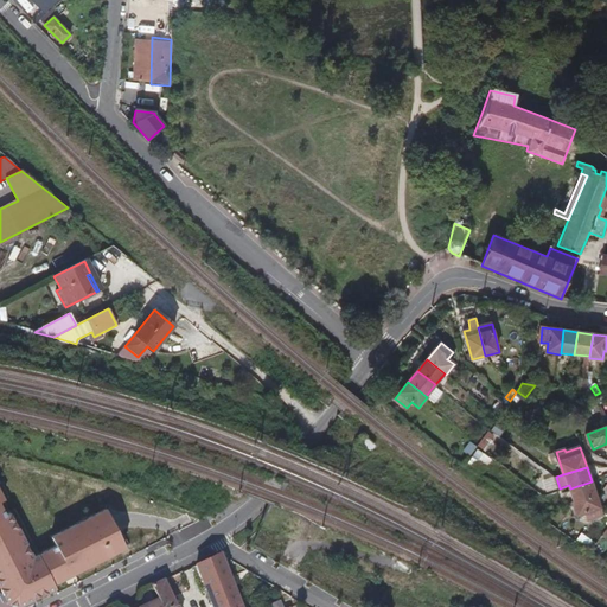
[(575,503),(596,496),(592,481),(570,489),(575,503)]
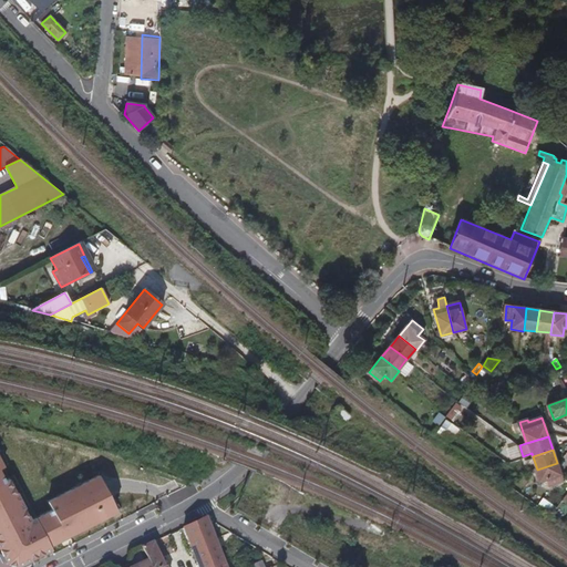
[(51,545),(119,511),(100,475),(49,502),(53,511),(32,521),(10,478),(8,481),(1,470),(4,467),(0,459),(0,548),(9,565),(14,566),(20,566),(53,549),(51,545)]
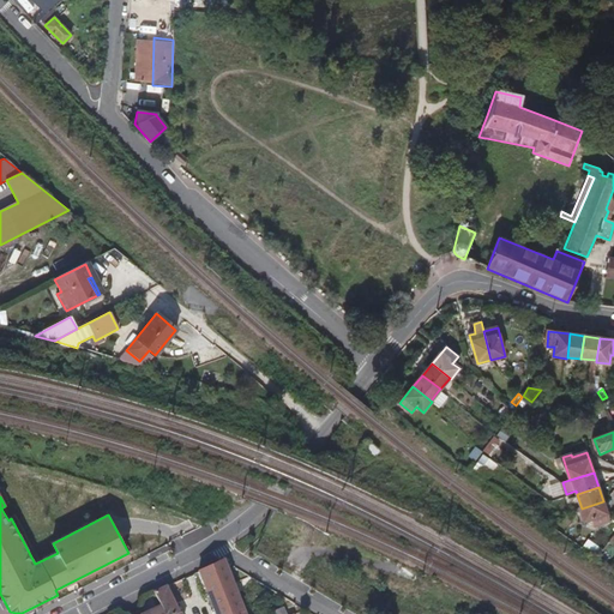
[(609,521),(603,501),(582,509),(581,510),(584,522),(593,518),(595,527),(609,521)]
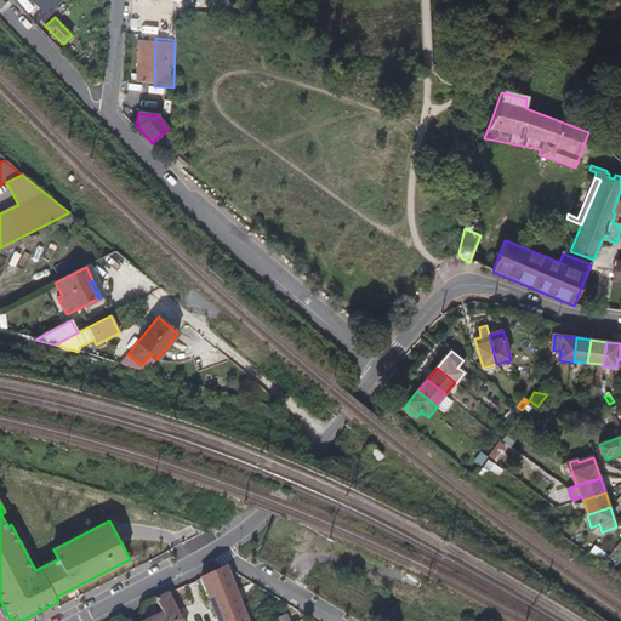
[(602,533),(599,524),(591,528),(593,535),(602,533)]
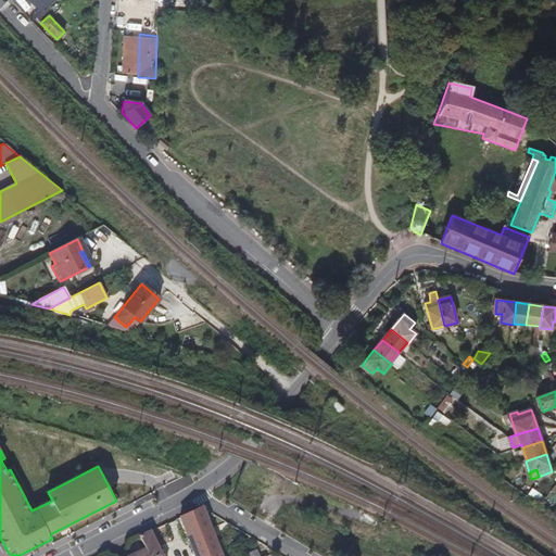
[(538,505),(543,498),(535,492),(532,496),(516,485),(514,488),(538,505)]
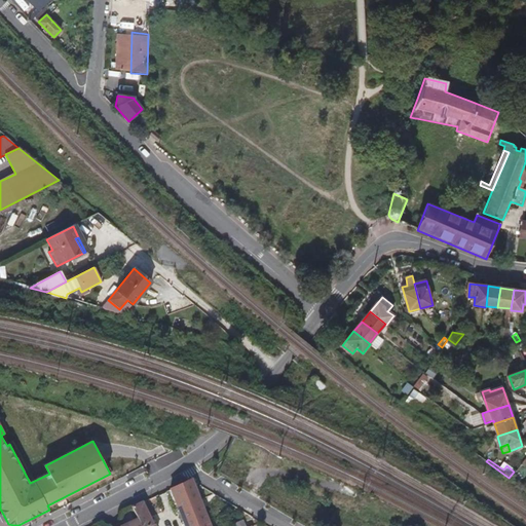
[(279,490),(283,482),(276,480),(273,487),(279,490)]
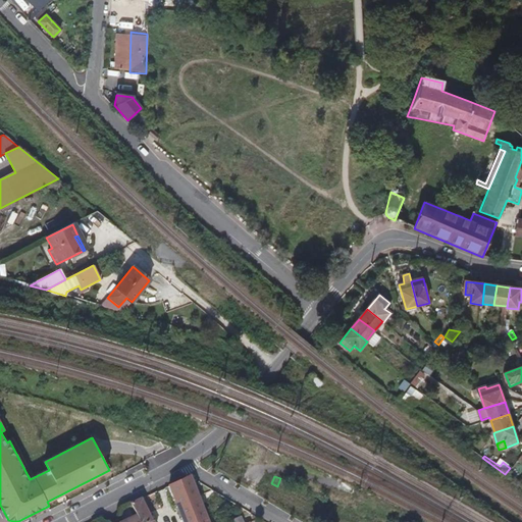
[(207,521),(190,477),(169,486),(183,521),(153,521),(152,520),(151,521),(141,500),(131,505),(136,516),(139,521),(207,521)]
